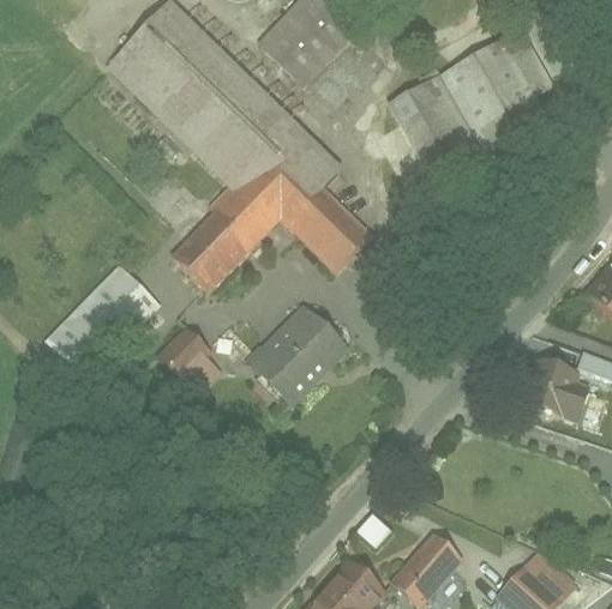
[(219,213),(173,260),(209,296),(282,222),(334,272),(370,235),(321,187),(342,166),(173,0),(166,0),(102,66),(227,187),(209,205),(219,213)]
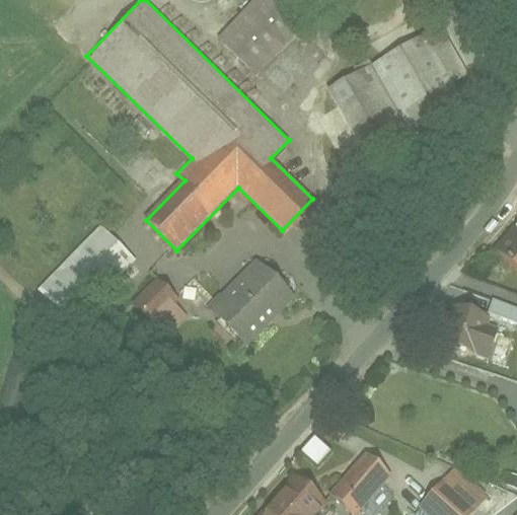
[(253,0),(219,34),(257,72),(304,25),(278,0),(253,0)]
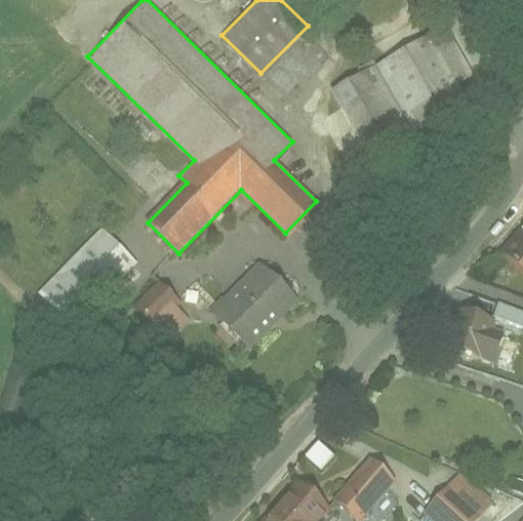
[(485,94),(446,25),(335,86),(374,156),(485,94)]
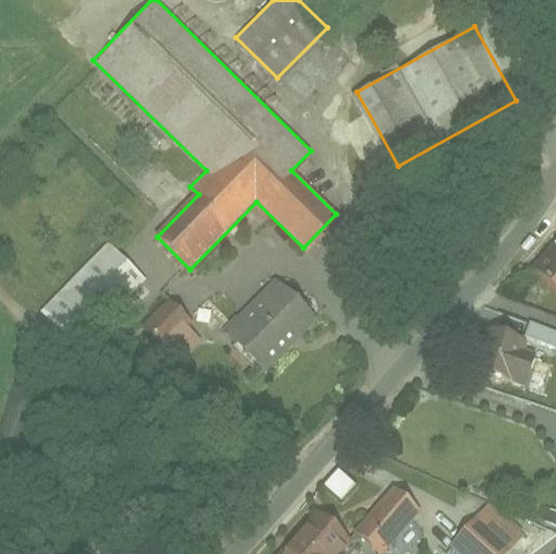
[(555,238),(530,265),(555,285),(555,238)]
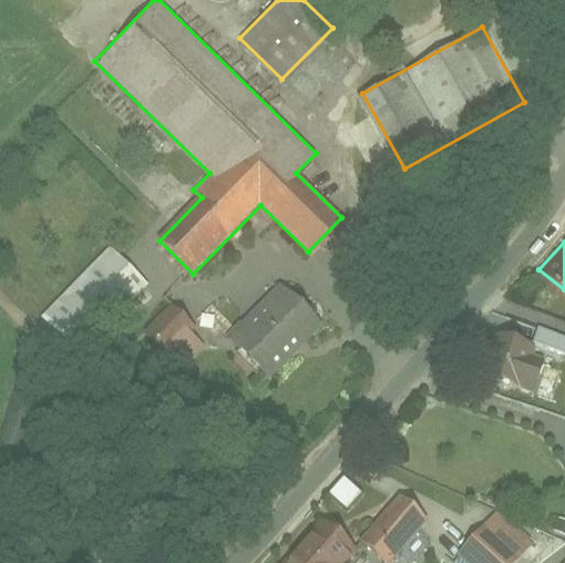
[(109,245),(40,314),(67,340),(92,314),(104,327),(147,283),(109,245)]
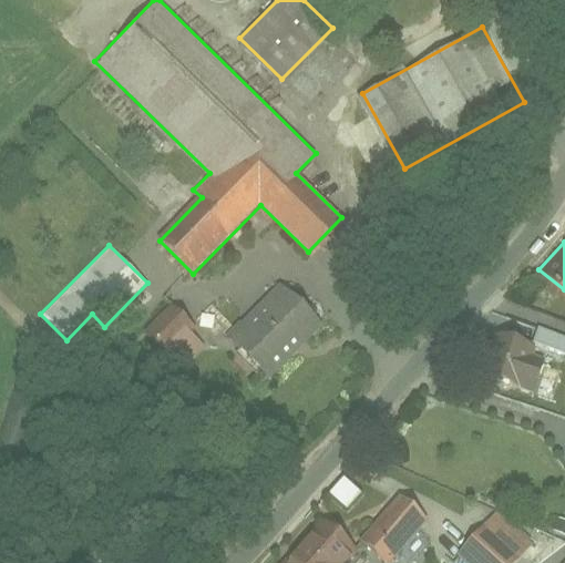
[(324,324),(281,284),(229,339),(271,379),(324,324)]
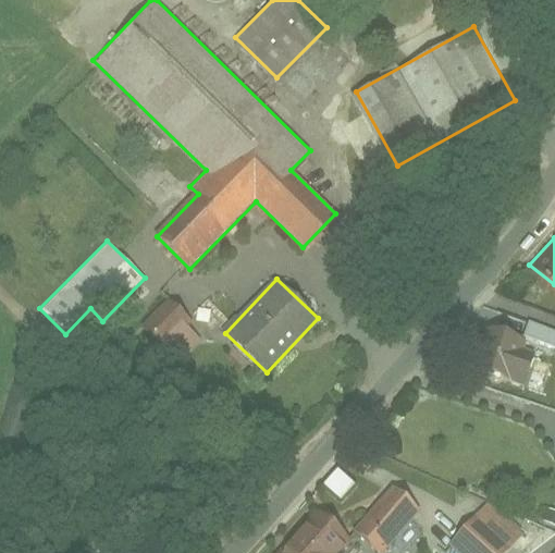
[(200,339),(165,302),(128,336),(162,373),(200,339)]
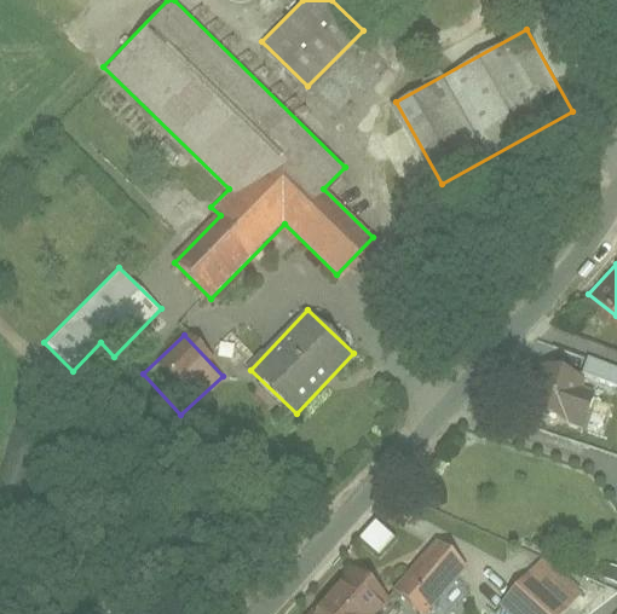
[(616,365),(587,353),(580,370),(616,383),(616,365)]
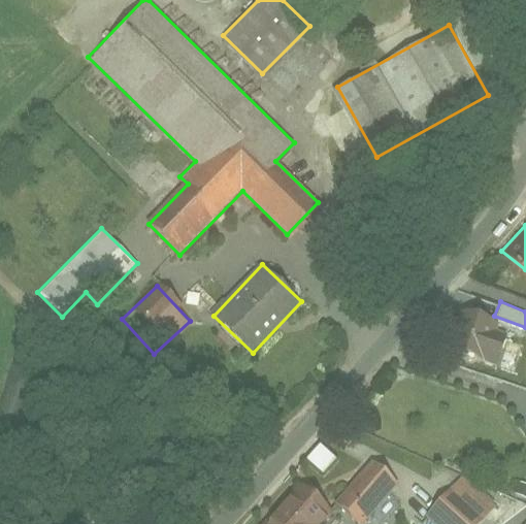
[(501,319),(461,308),(449,351),(478,358),(480,349),(499,355),(505,333),(498,331),(501,319)]
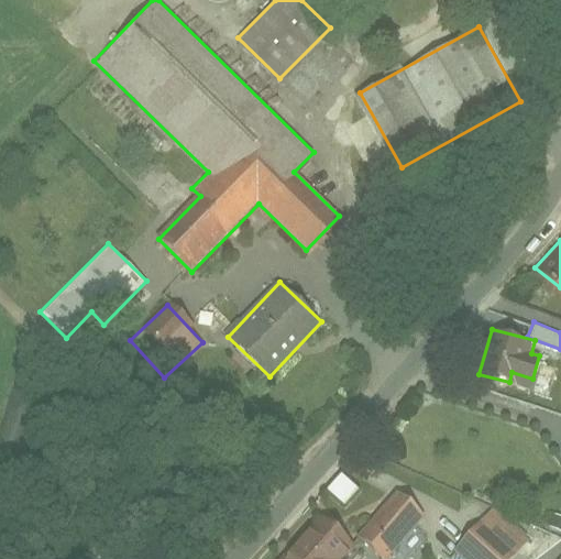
[(333,477),(328,491),(345,499),(351,484),(333,477)]
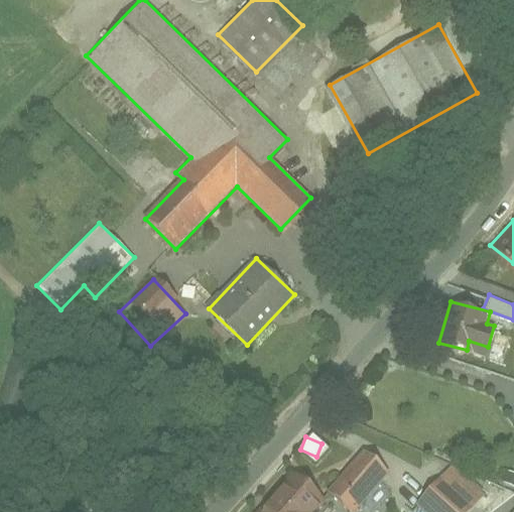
[(366,452),(331,491),(354,511),(355,511),(390,473),(366,452)]
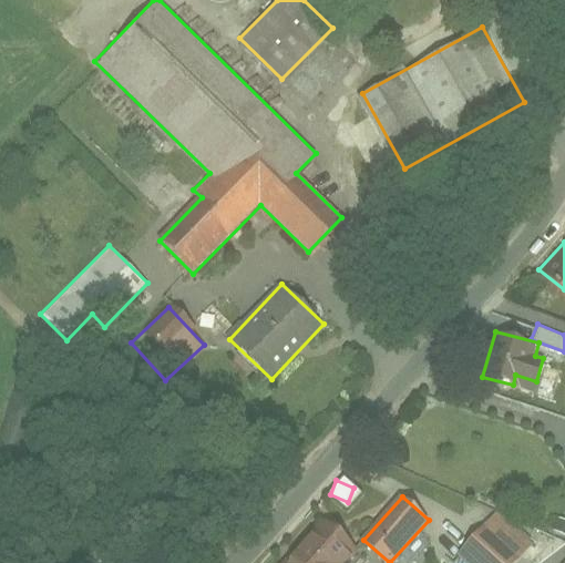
[(496,510),(460,554),(470,562),(513,562),(533,541),(496,510)]
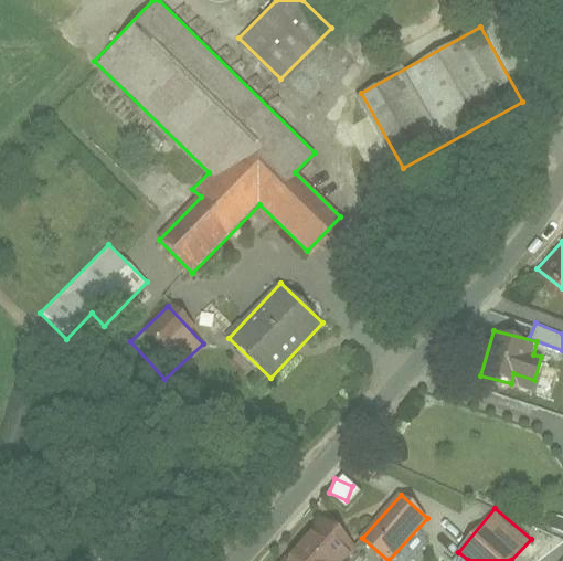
[(320,517),(279,560),(347,560),(357,550),(320,517)]
